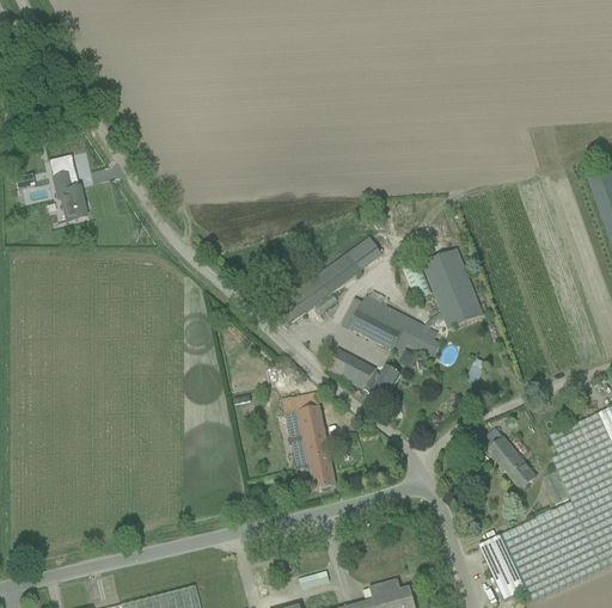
[(611,170),(611,166),(585,176),(611,247),(611,170)]
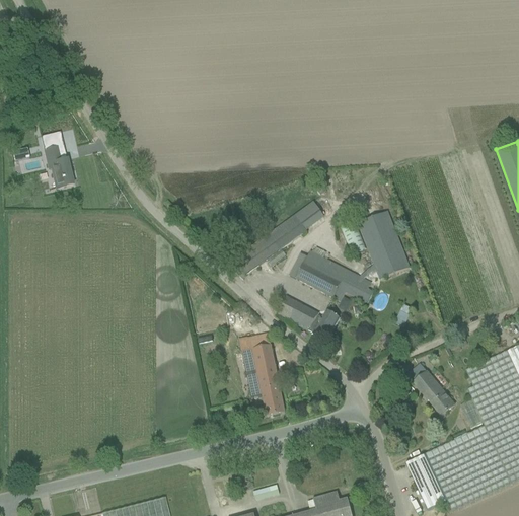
[(56,188),(73,183),(67,158),(62,159),(59,146),(44,149),(49,169),(52,168),(56,188)]
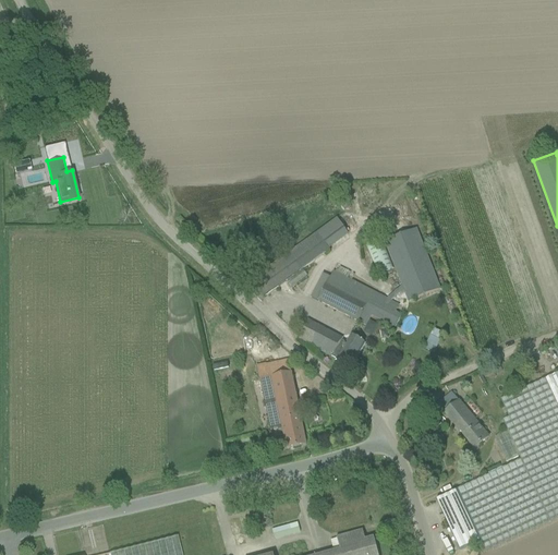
[(12,161),(14,172),(32,169),(28,158),(12,161)]
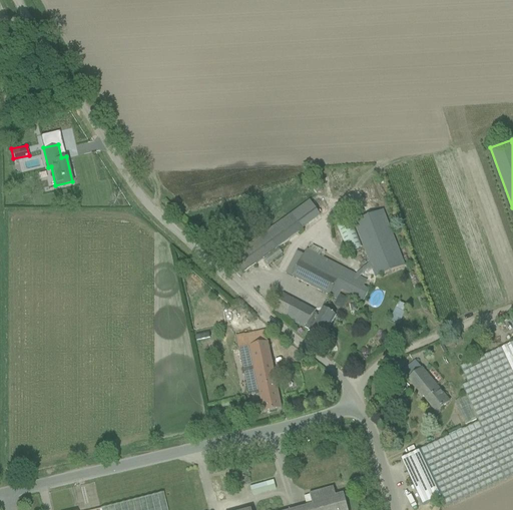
[(242,272),(250,266),(304,228),(303,227),(322,213),(311,199),(231,256),(242,272)]
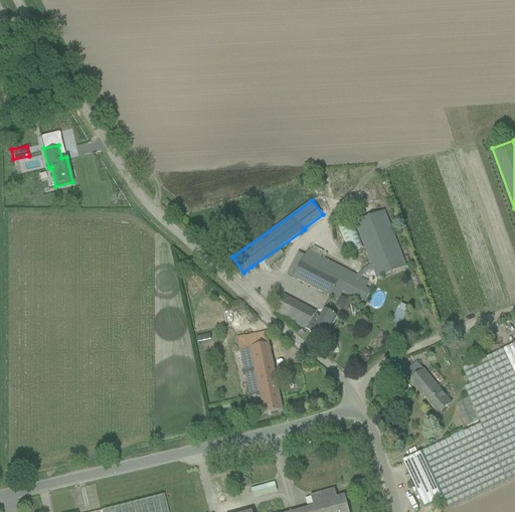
[(371,262),(357,274),(325,257),(308,248),(305,253),(297,249),(286,273),(294,277),(338,299),(342,291),(364,300),(370,289),(365,287),(366,284),(369,280),(361,276),(369,269),(370,271),(373,269),(376,277),(406,265),(384,209),(355,221),(371,262)]
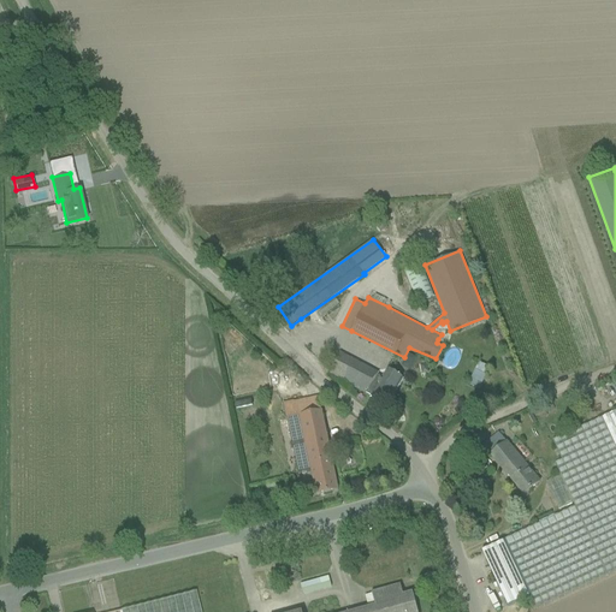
[(420,260),(403,266),(415,299),(433,293),(420,260)]
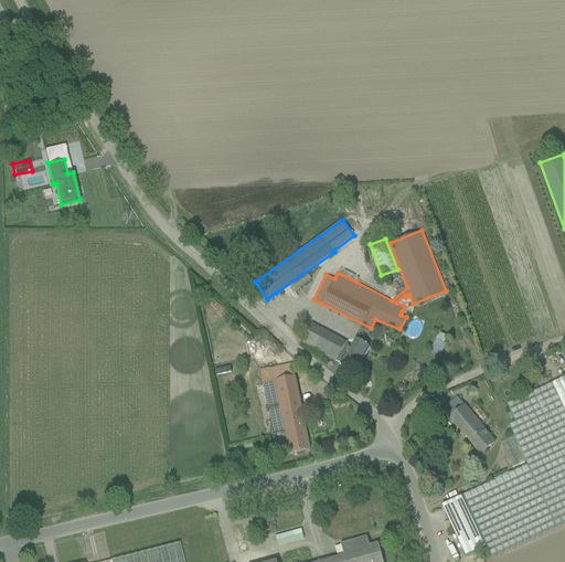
[(354,372),(370,346),(354,337),(350,345),(341,339),(342,338),(312,322),(302,341),(318,350),(319,348),(341,361),(339,363),(354,372)]
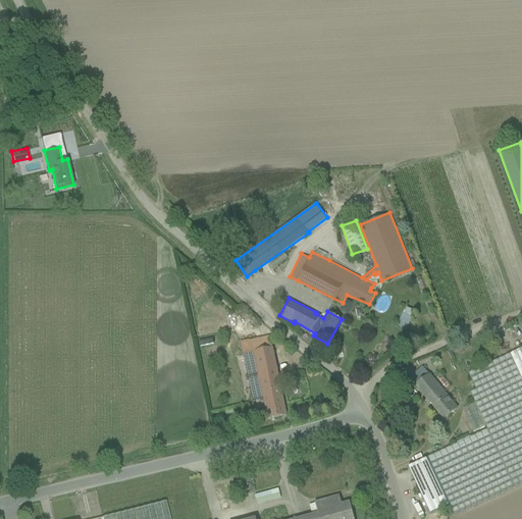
[(407,327),(415,309),(407,305),(398,324),(407,327)]
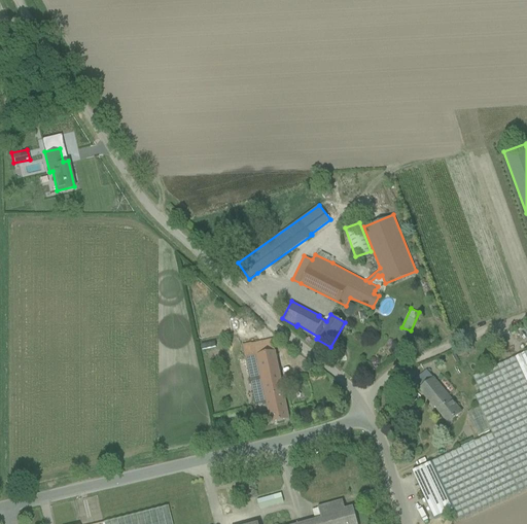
[(289,418),(272,339),(245,344),(255,403),(267,400),(271,422),(289,418)]
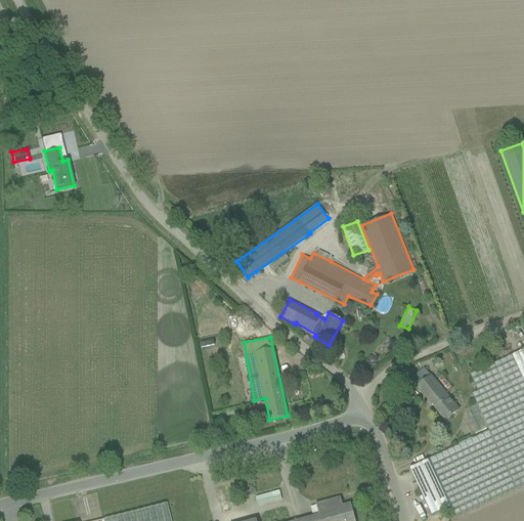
[(470,341),(461,345),(464,350),(472,346),(470,341)]
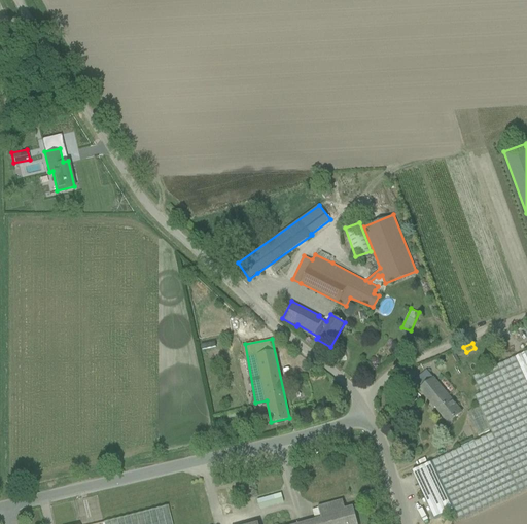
[(526,487),(526,349),(472,376),(480,392),(473,395),(479,406),(466,412),(478,433),(489,428),(491,432),(432,460),(454,508),(459,519),(526,487)]
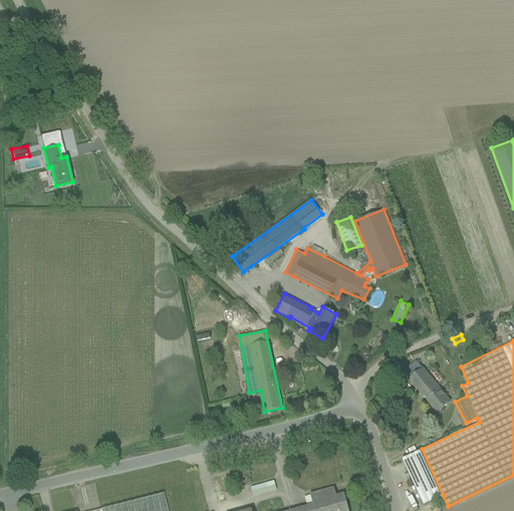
[(404,370),(437,412),(451,400),(416,359),(404,370)]
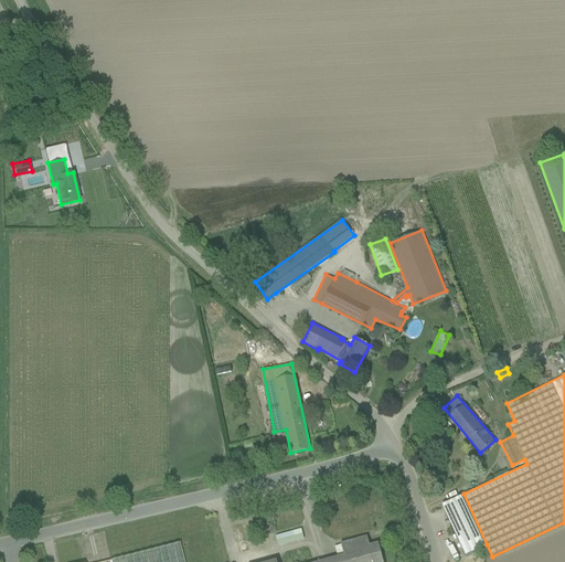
[(487,544),(464,494),(441,504),(466,554),(487,544)]
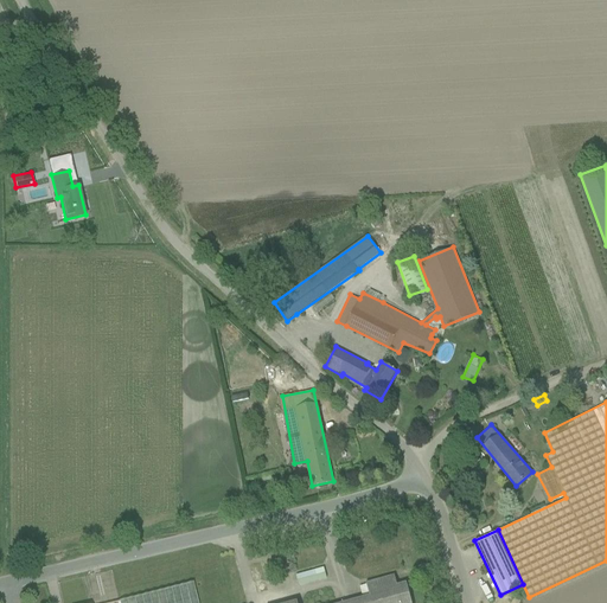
[(411,602),(408,587),(398,589),(395,573),(366,581),(370,594),(336,602),(298,602),(298,600),(285,602),(411,602)]
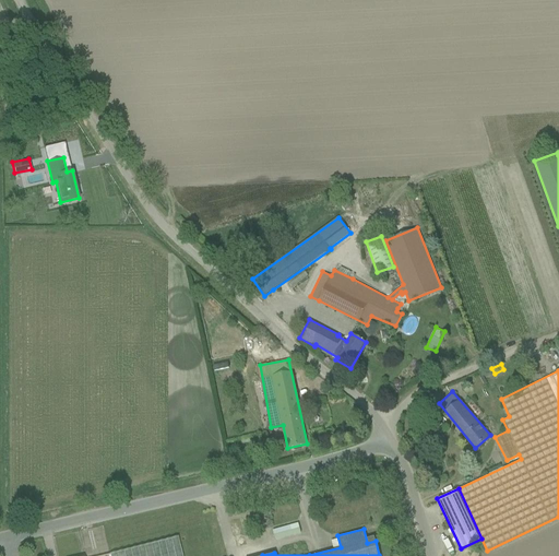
[(182,555),(178,533),(109,553),(110,555),(182,555)]
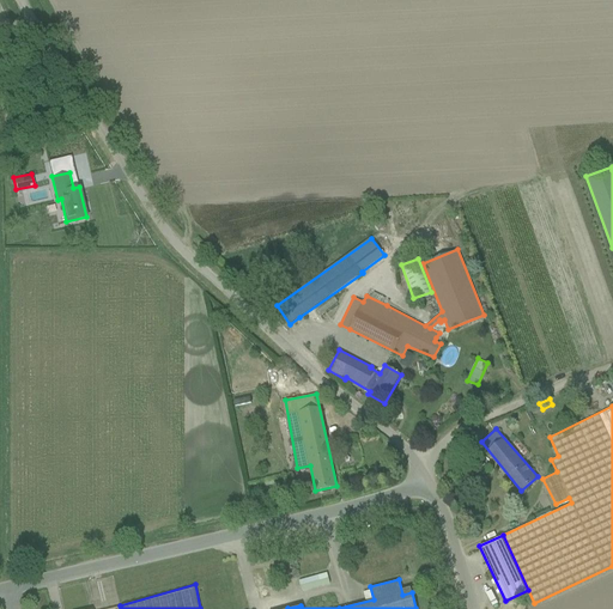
All buildings are outlined.
